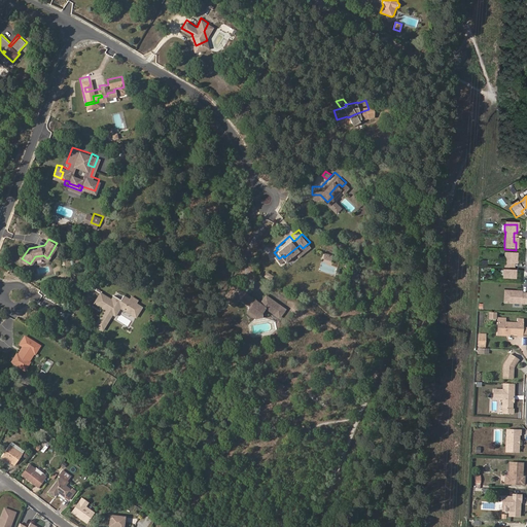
[(515,273),(513,273),(513,265),(513,262),(516,262),(516,255),(503,254),(503,265),(503,273),(502,280),(515,280),(515,273)]
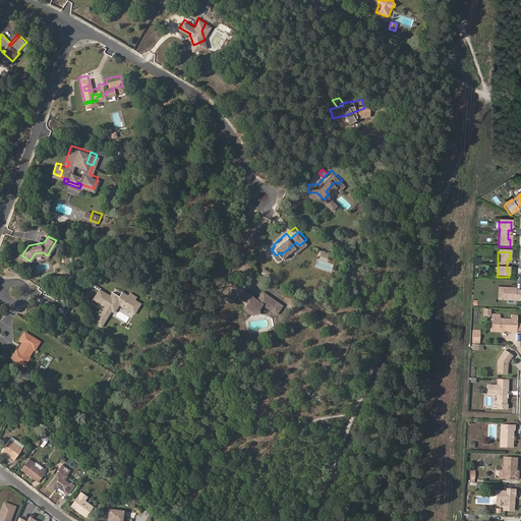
[(248,291),(249,290),(241,285),(237,291),(247,298),(245,301),(251,305),(257,304),(262,299),(270,304),(276,296),(262,287),(258,292),(259,293),(257,296),(256,295),(251,292),(250,293),(248,291)]
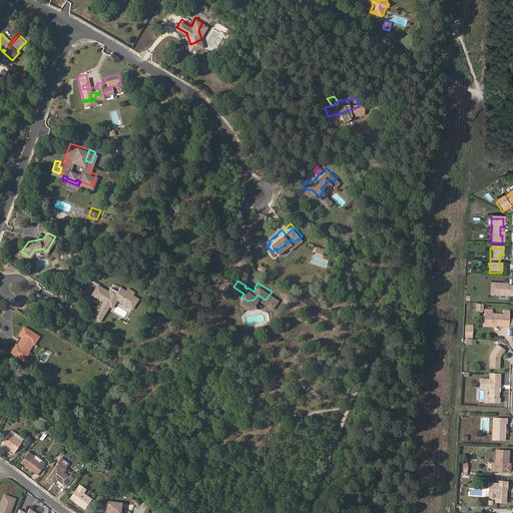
[(117,302),(134,310),(140,298),(134,295),(136,292),(128,288),(127,290),(120,287),(118,292),(110,288),(109,290),(97,284),(91,296),(101,301),(93,318),(102,323),(109,307),(113,309),(117,302)]
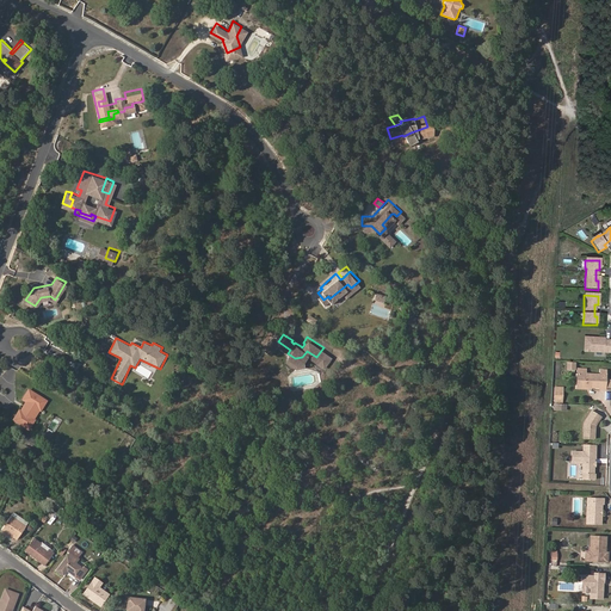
[(271,351),(278,341),(273,339),(267,349),(271,351)]
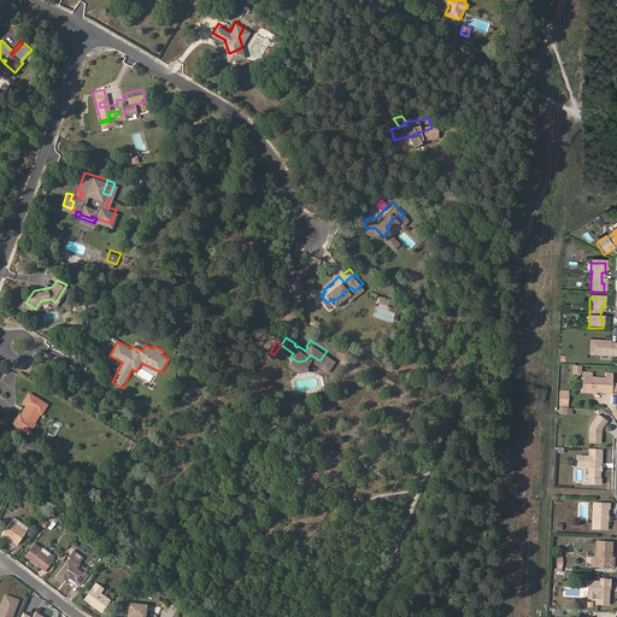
[(616,345),(610,346),(601,345),(601,344),(589,342),(589,357),(609,358),(609,357),(616,357),(616,345)]
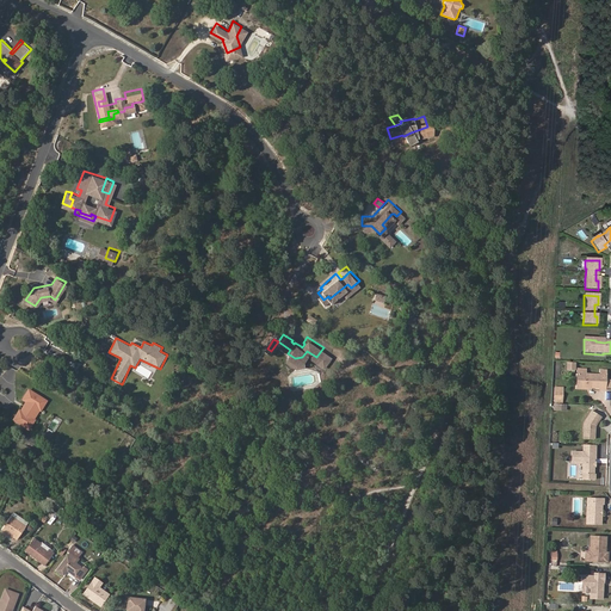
[(329,352),(323,347),(316,357),(323,362),(329,352)]
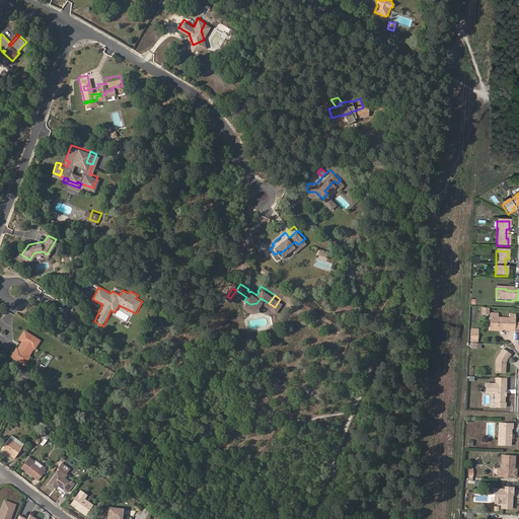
[(498,318),(498,314),(491,314),(491,318),(494,318),(493,329),(502,330),(509,330),(514,331),(515,315),(510,315),(510,319),(498,318)]
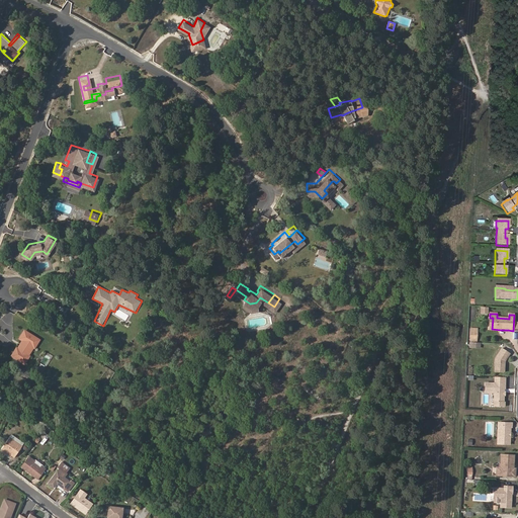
[(501,330),(492,329),(493,318),(490,318),(489,331),(501,331),(501,330)]
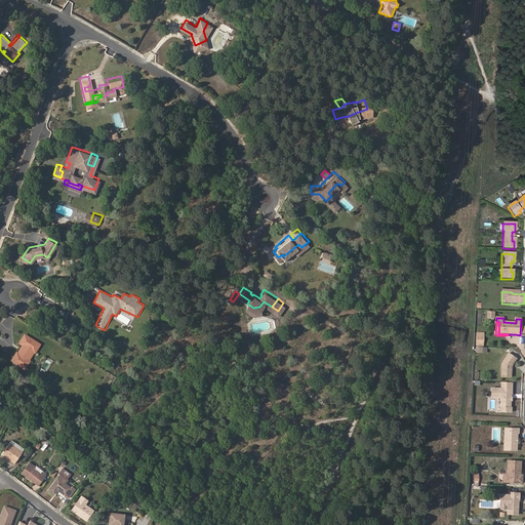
[(21,345),(11,362),(27,370),(42,342),(25,333),(18,344),(21,345)]
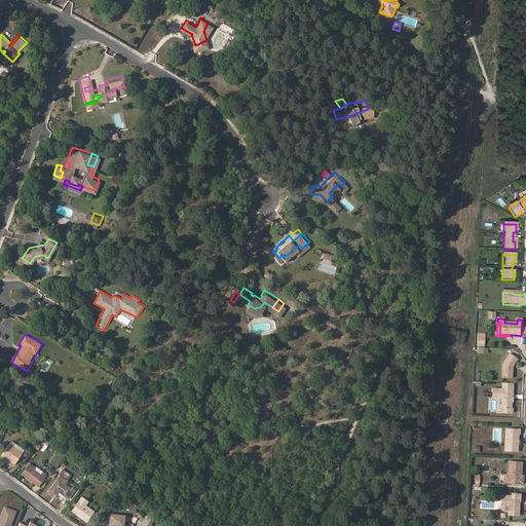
[(513,368),(518,360),(510,354),(502,365),(502,378),(512,379),(513,370),(512,370),(512,368),(513,368)]
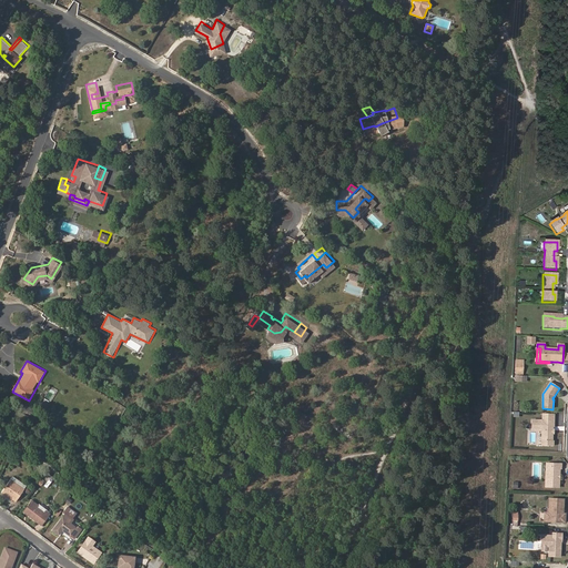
[(553,427),(554,427),(554,415),(545,414),(545,422),(543,422),(531,422),(531,432),(543,432),(541,447),(554,447),(554,442),(553,442),(553,435),(553,430),(553,427)]
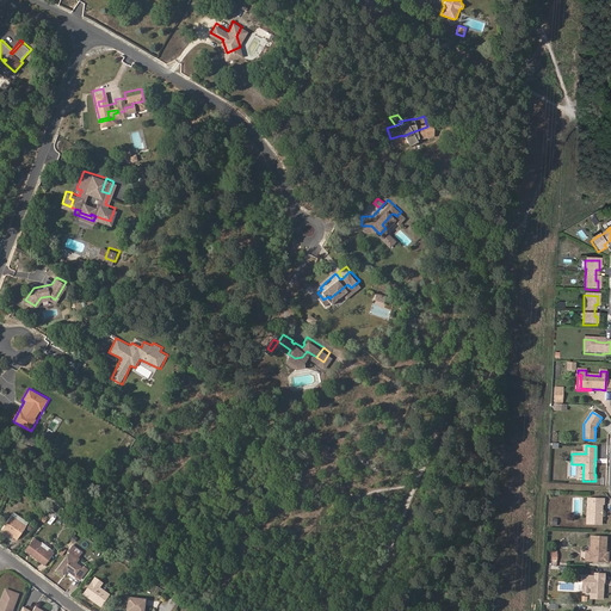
[(600,505),(600,500),(585,499),(584,524),(598,525),(599,505),(600,505)]
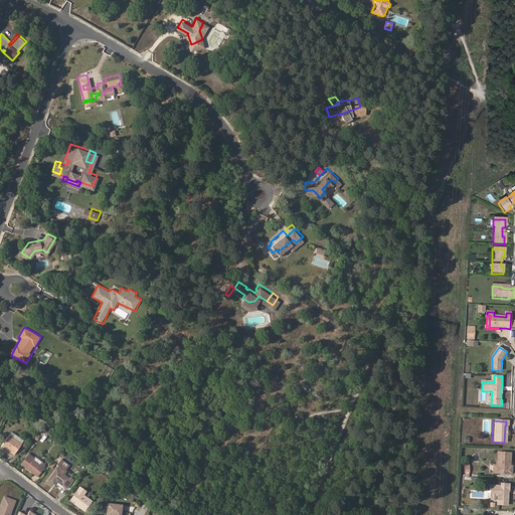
[(21,444),(9,435),(2,446),(12,453),(14,454),(21,444)]
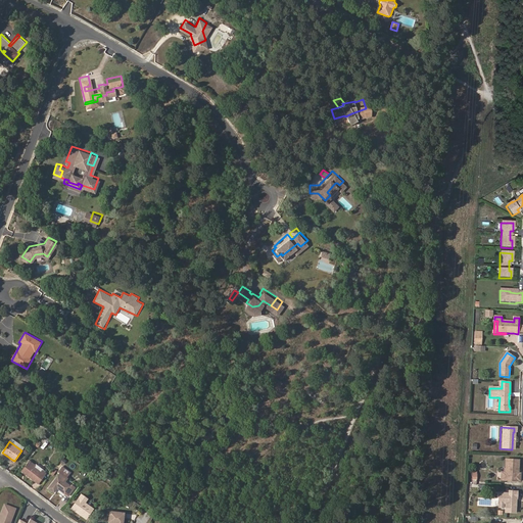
[(10,462),(12,460),(2,453),(1,456),(10,462)]
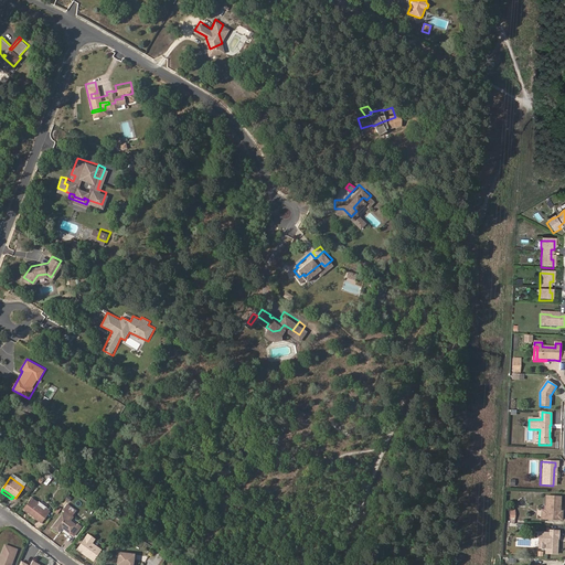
[(560,507),(560,497),(546,496),(545,510),(545,520),(562,520),(562,511),(560,511),(557,511),(557,507),(560,507)]
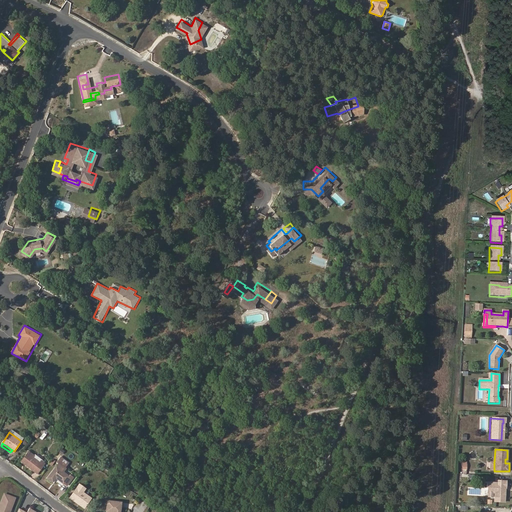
[(34,456),(28,452),(22,460),(27,464),(27,465),(37,473),(44,463),(41,461),(40,462),(33,457),(34,456)]
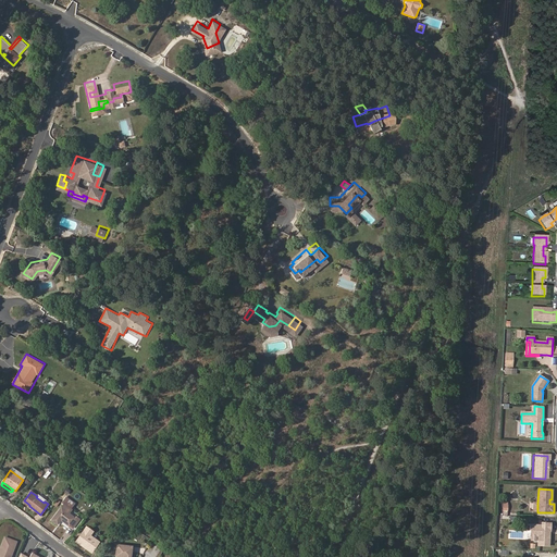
[(52,520),(58,524),(61,520),(70,527),(70,525),(73,528),(79,519),(76,517),(75,518),(69,512),(72,509),(71,508),(75,503),(66,496),(62,503),(64,504),(52,520)]
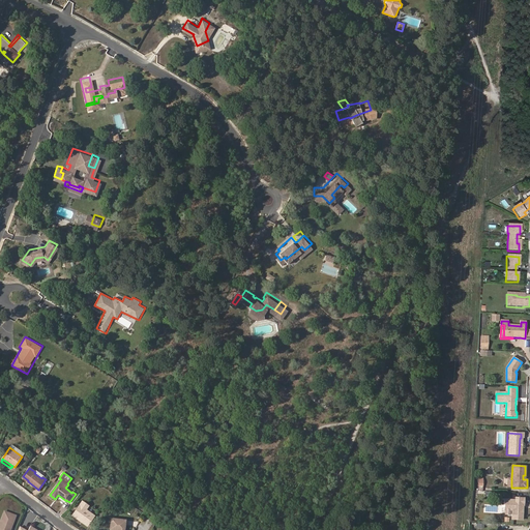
[(518,498),(518,501),(508,500),(507,510),(509,510),(513,511),(516,511),(516,520),(526,521),(526,508),(524,508),(524,505),(527,506),(528,499),(518,498)]
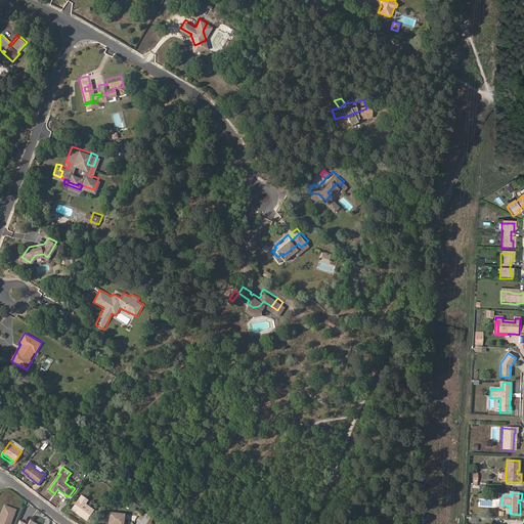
[(87,499),(81,495),(72,509),(80,515),(81,514),(87,518),(93,510),(85,504),(87,499)]
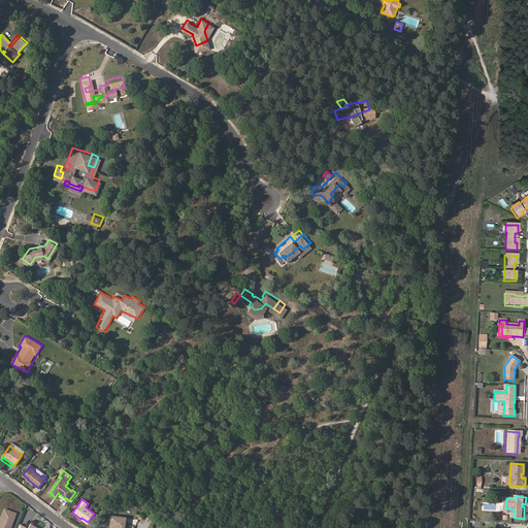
[(10,527),(15,513),(5,509),(0,521),(2,521),(0,527),(10,527)]
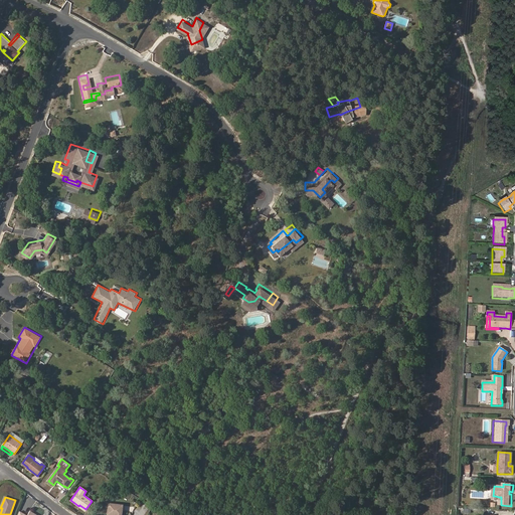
[(120,514),(122,505),(108,503),(107,514),(113,514),(120,514)]
